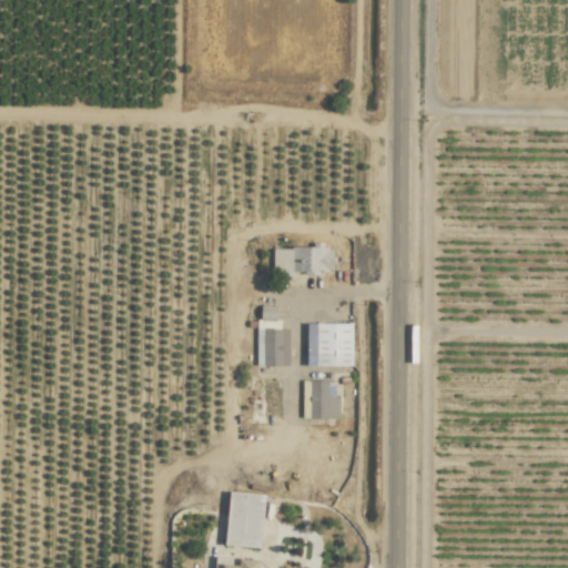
[(272,247),(272,276),(293,277),(293,272),(332,273),(332,247),(272,247)]
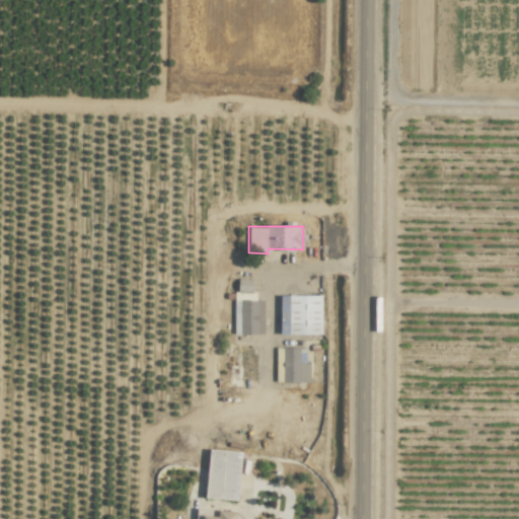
[(263,300),(253,301),(252,279),(234,279),(235,335),(264,335),(263,300)]
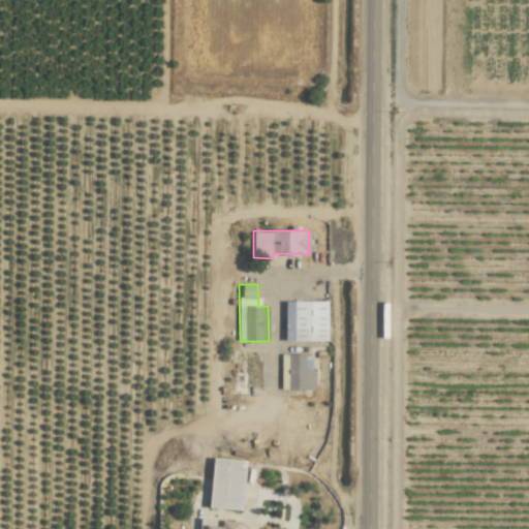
[(327,301),(284,302),(285,341),(328,341),(327,301)]
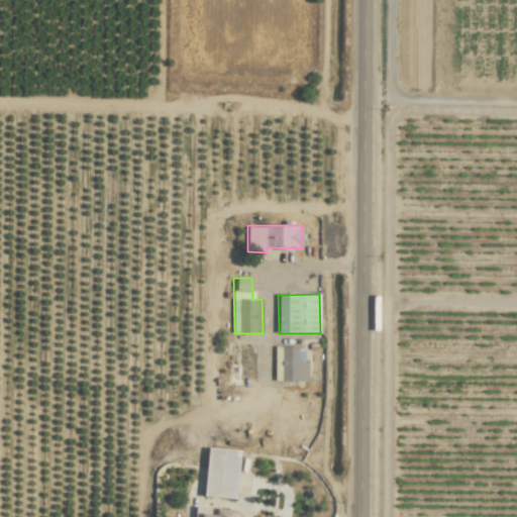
[(308,360),(304,360),(304,346),(275,346),(274,381),(307,382),(308,360)]
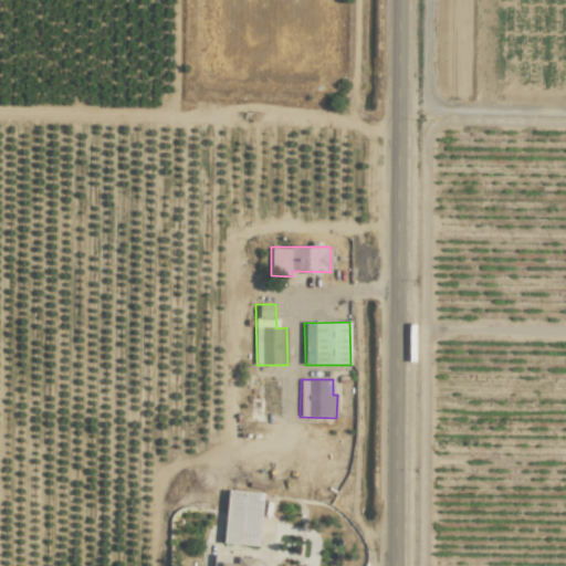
[(258,546),(263,493),(228,490),(223,543),(258,546)]
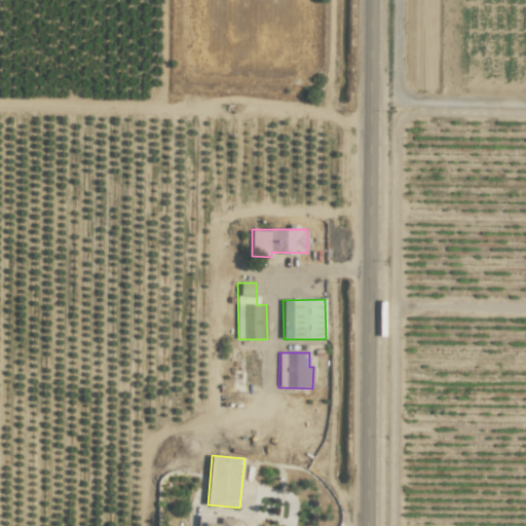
[(237,525),(238,519),(220,517),(219,523),(204,523),(203,525),(237,525)]
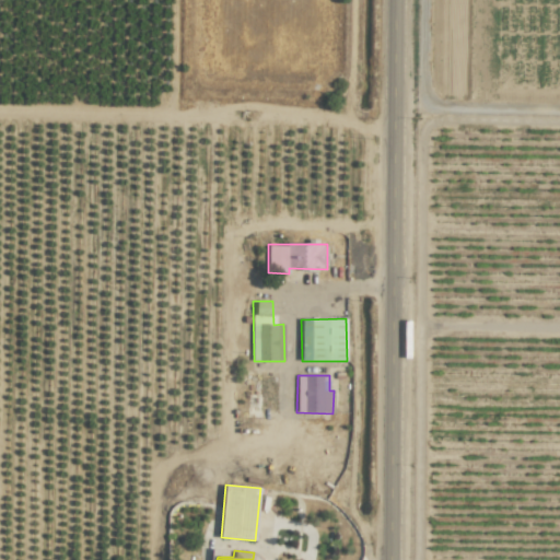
All buildings are outlined.
